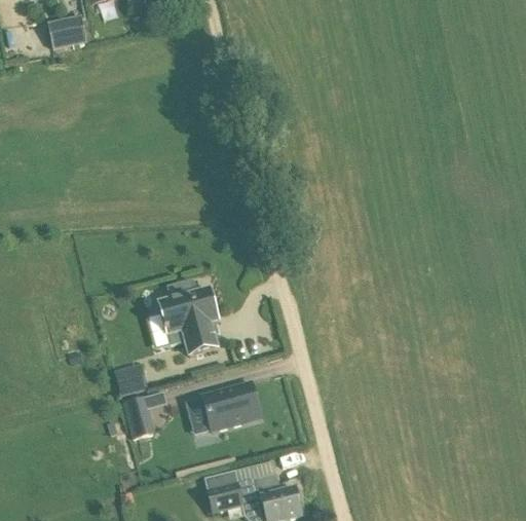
[(52,47),(87,40),(82,15),(48,23),(52,47)]
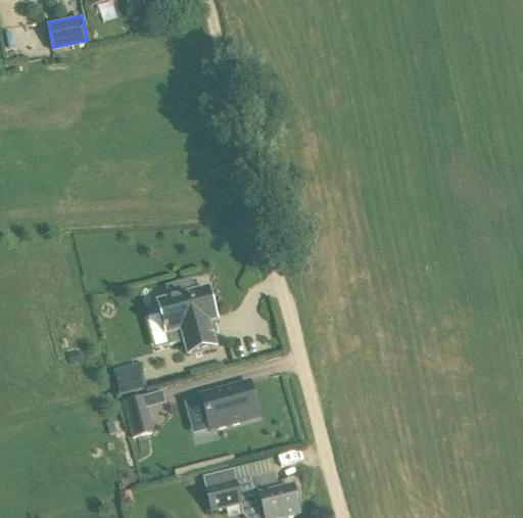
[(157,299),(160,310),(163,323),(162,323),(163,330),(165,329),(170,341),(185,338),(188,351),(216,344),(212,332),(209,319),(215,318),(217,317),(208,286),(195,290),(192,277),(168,284),(171,296),(157,299)]
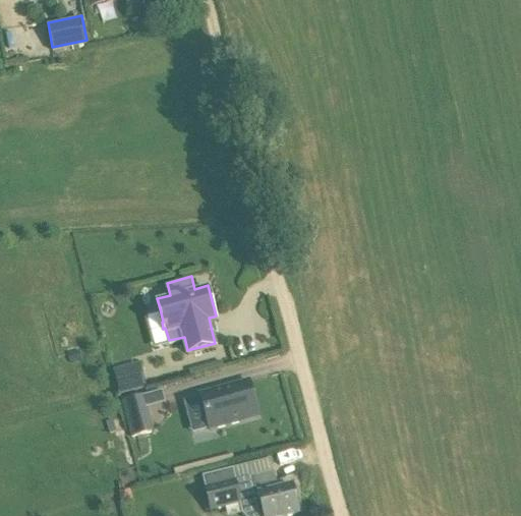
[(139,360),(114,367),(120,389),(145,382),(139,360)]
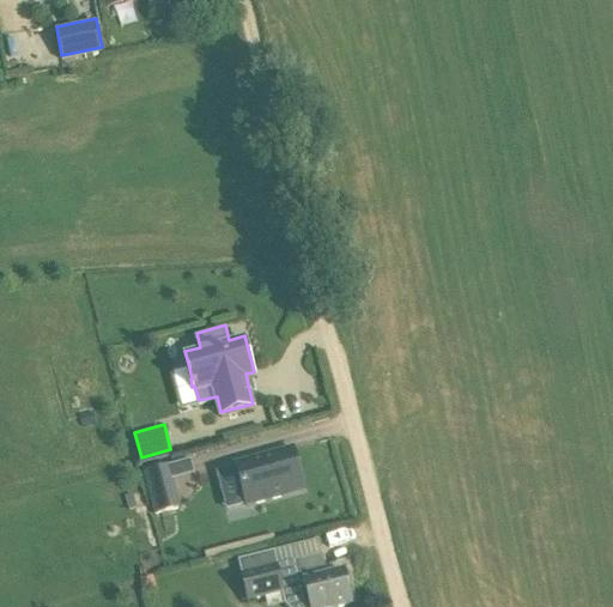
[(247,501),(304,485),(293,444),(235,460),(247,501)]
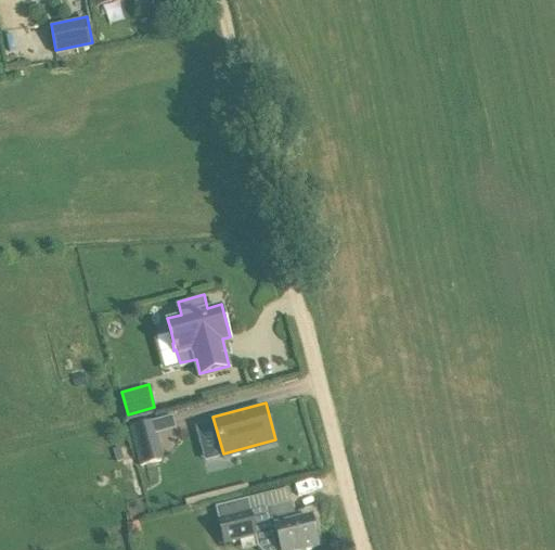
[(141,461),(155,457),(152,445),(137,448),(141,461)]
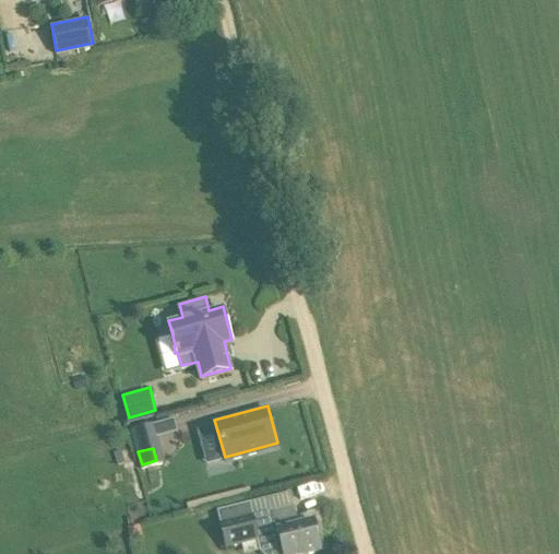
[(298,521),(298,520),(294,502),(290,488),(249,499),(216,507),(225,543),(256,535),(259,546),(265,553),(266,553),(290,553),(320,546),(319,542),(322,539),(320,532),(317,531),(313,517),(298,521)]
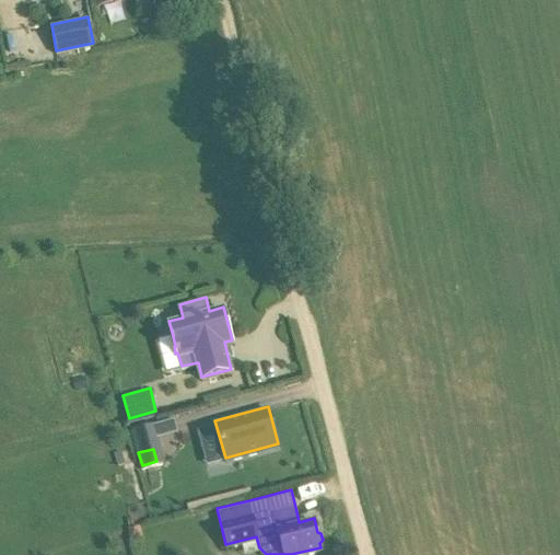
[(130,536),(142,532),(139,521),(127,525),(130,536)]
